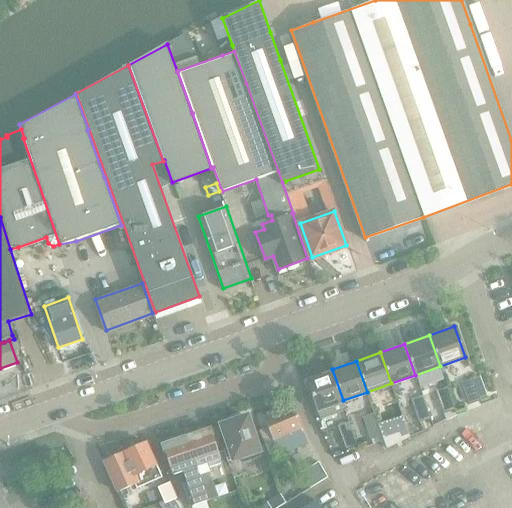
[(345,407),(343,400),(332,369),(307,378),(320,416),(345,407)]
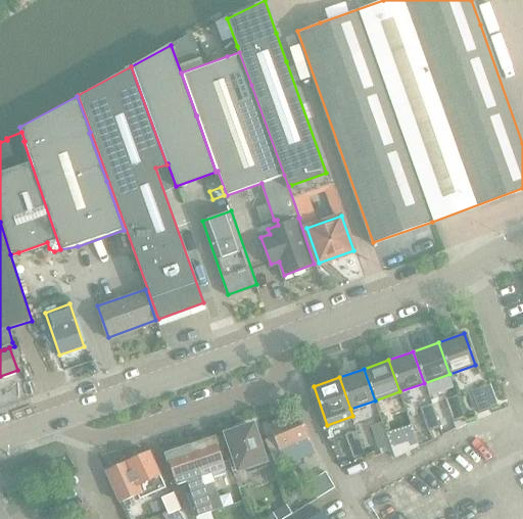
[(478,411),(490,407),(482,384),(470,388),(478,411)]
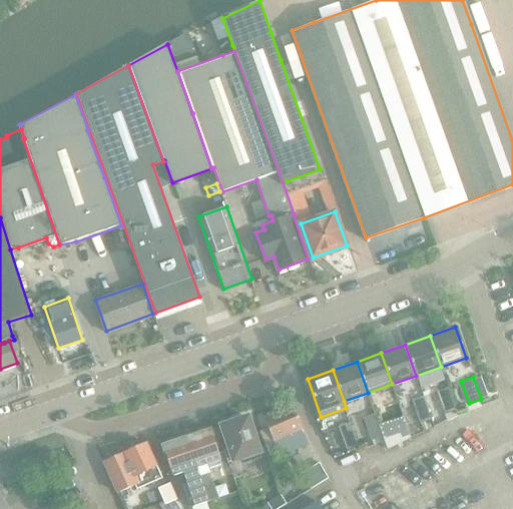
[(445,412),(456,408),(448,386),(437,390),(445,412)]
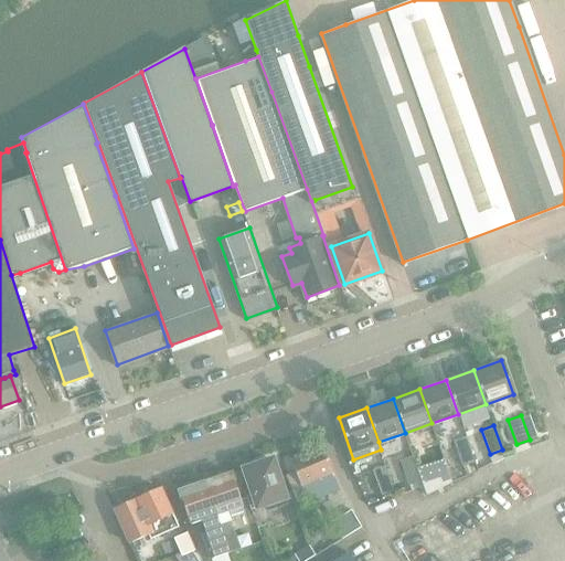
[(462,464),(475,459),(466,435),(454,440),(462,464)]
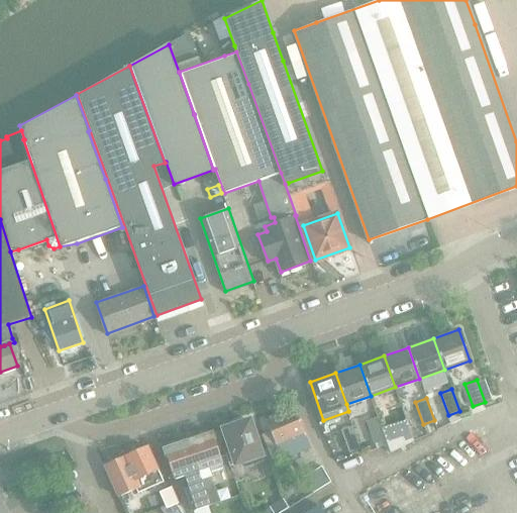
[(399,433),(410,429),(402,406),(391,410),(399,433)]
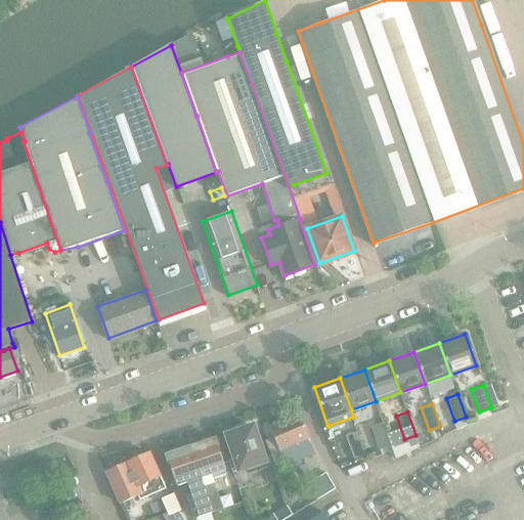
[(286,464),(315,451),(299,413),(269,425),(274,436),(267,439),(272,451),(279,448),(286,464)]
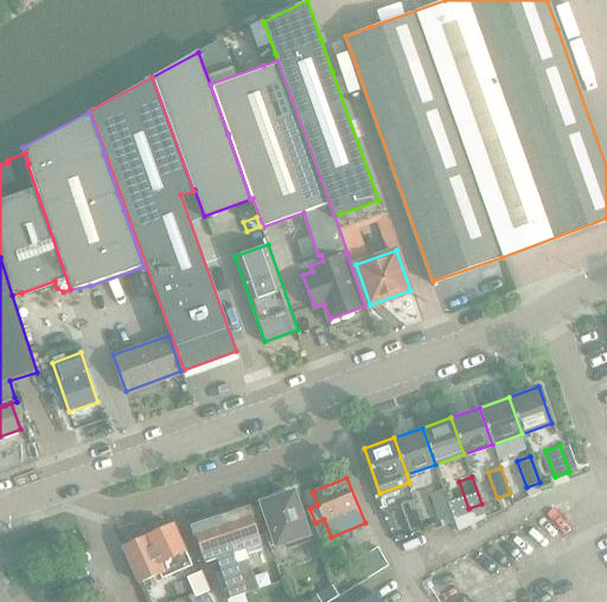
[(439,518),(453,513),(443,487),(429,492),(439,518)]
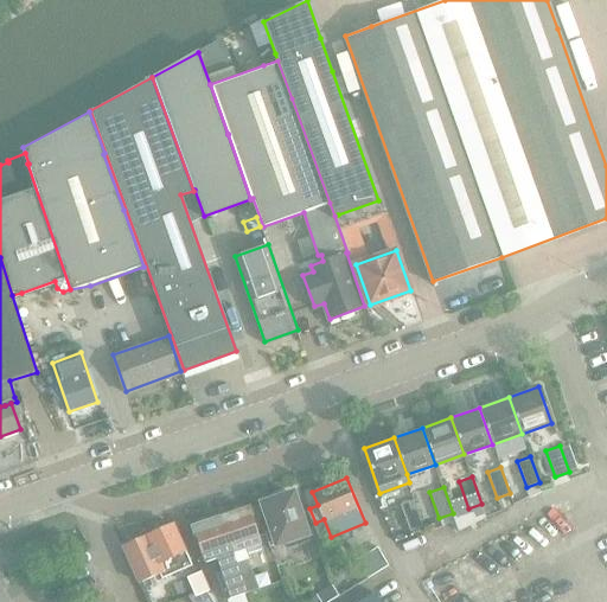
[(289,545),(308,539),(293,492),(289,493),(285,490),(278,492),(276,498),(263,501),(272,529),(266,531),(270,543),(286,538),(289,545)]
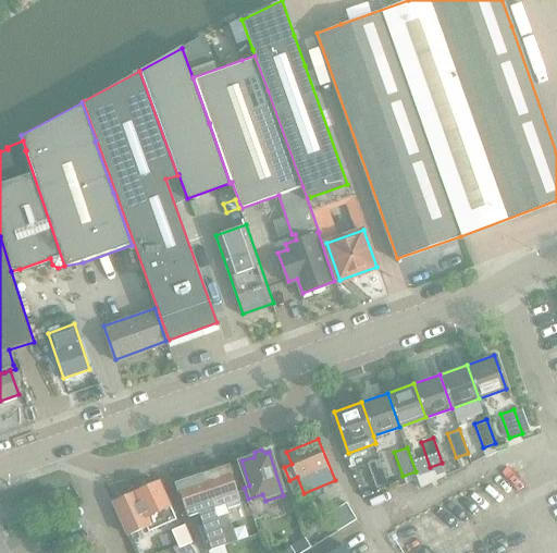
[(376,486),(390,481),(381,457),(368,462),(376,486)]
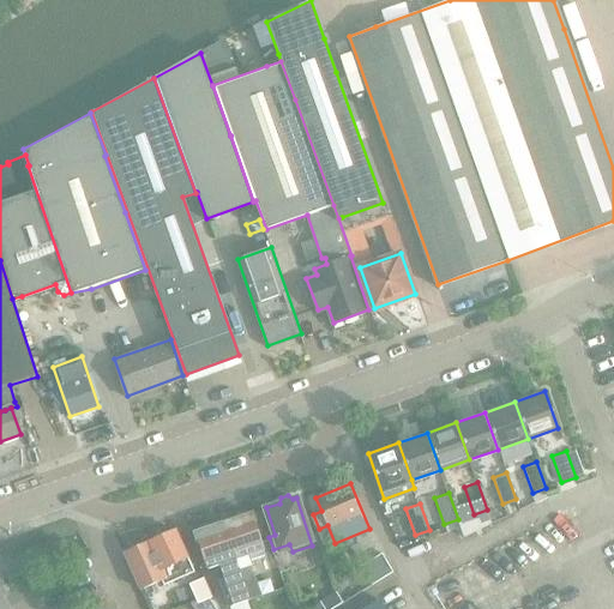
[(224,520),(236,558),(250,597),(262,592),(250,558),(264,553),(263,549),(265,548),(252,512),(248,513),(244,510),(232,514),(229,519),(224,520)]
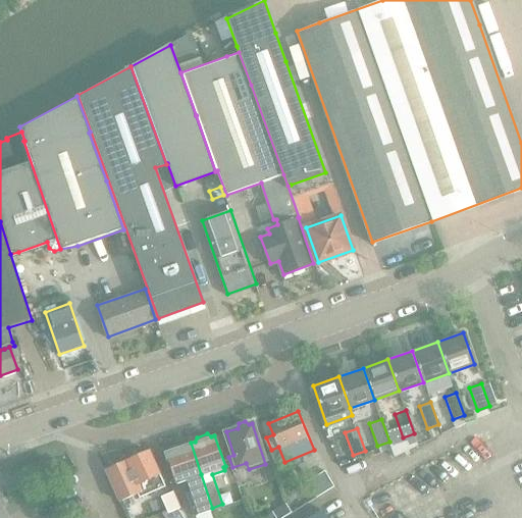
[(175,482),(201,474),(191,443),(180,447),(176,445),(169,447),(167,451),(165,452),(175,482)]
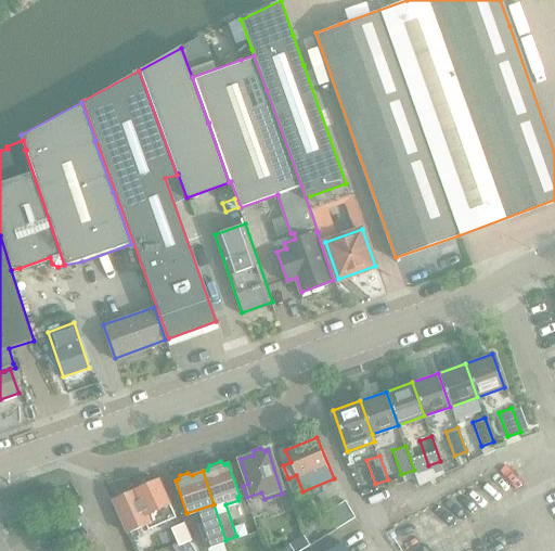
[(159,478),(134,489),(142,507),(144,505),(146,510),(144,511),(145,512),(159,505),(160,507),(166,519),(176,514),(159,478)]
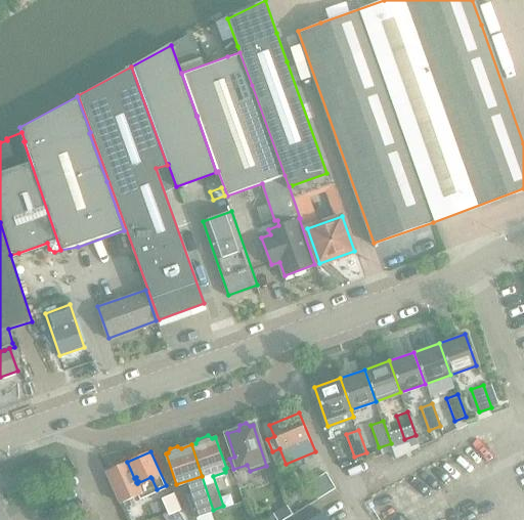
[(141,496),(157,489),(151,478),(150,477),(137,483),(136,482),(138,481),(136,477),(134,478),(127,462),(106,471),(119,500),(139,491),(141,496)]
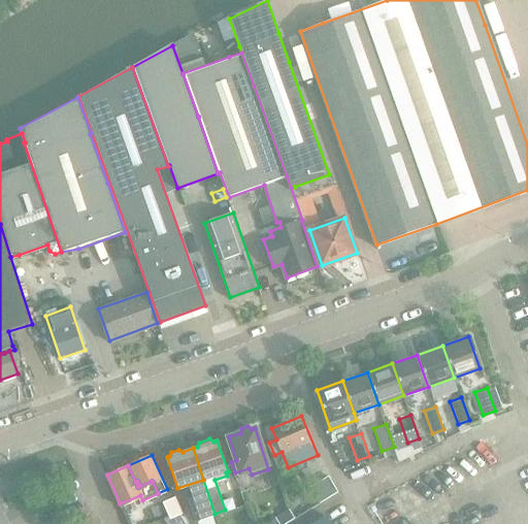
[(318,498),(336,487),(325,468),(307,480),(318,498)]
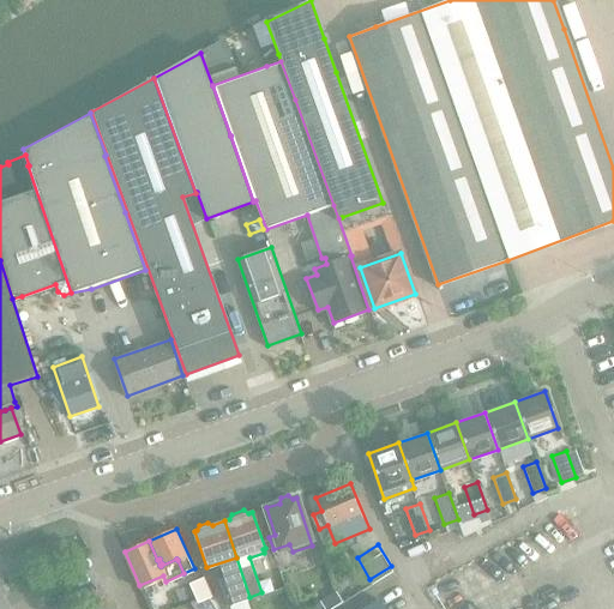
[(203,574),(188,582),(197,600),(209,595),(211,594),(203,574)]
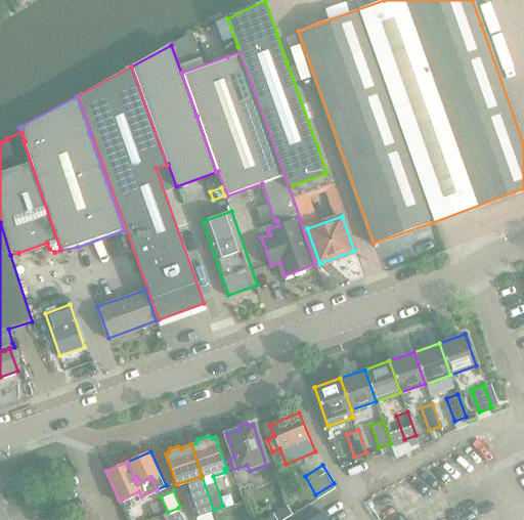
[(286,502),(272,511),(277,519),(291,512),(286,502)]
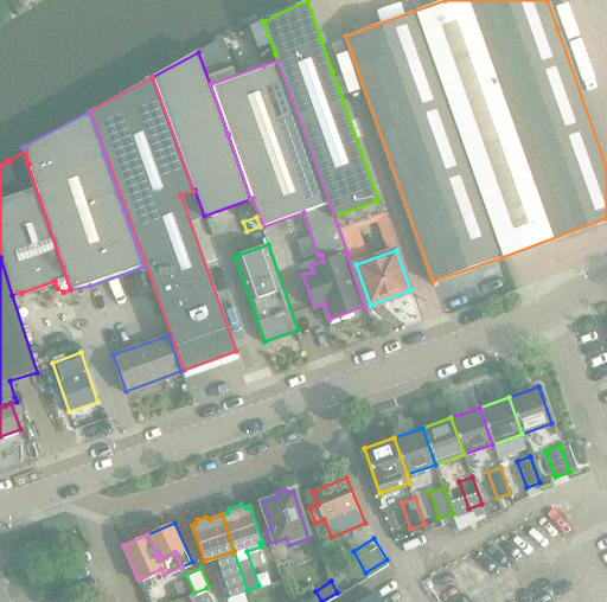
[(195,593),(191,595),(196,601),(215,601),(206,588),(195,593)]
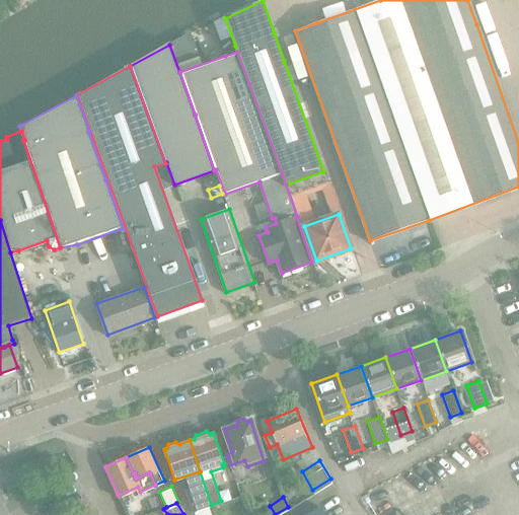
[(305,514),(325,514),(320,506),(305,514)]
